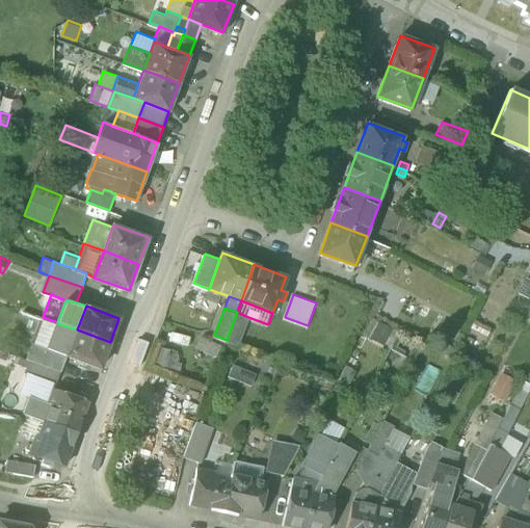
[(248,317),(237,312),(227,340),(238,344),(248,317)]
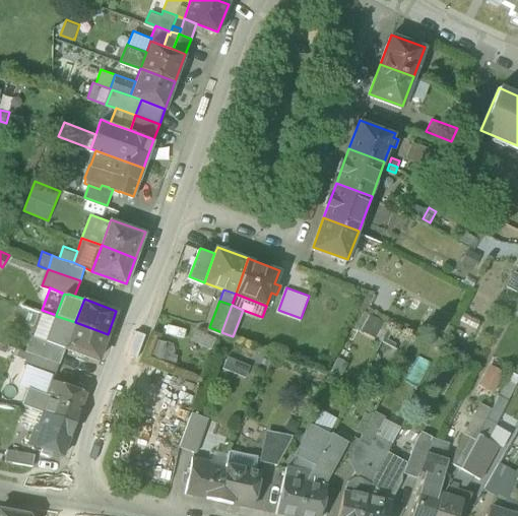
[(33,333),(48,339),(56,316),(56,315),(42,310),(33,333)]
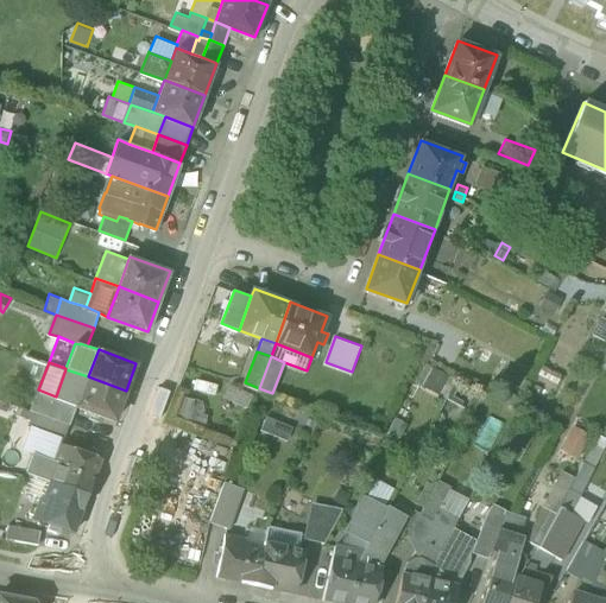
[(434,365),(427,385),(450,393),(458,372),(434,365)]
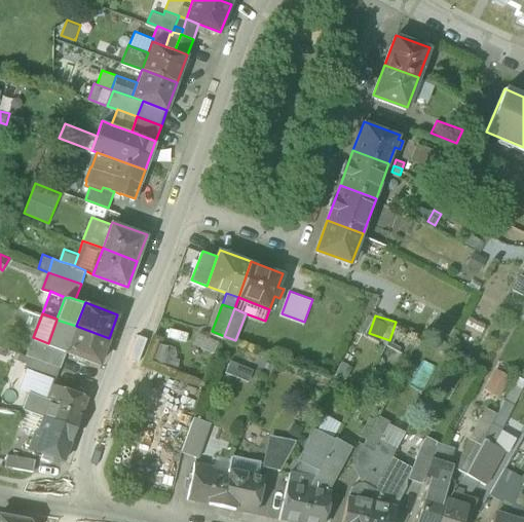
[(57,320),(48,343),(68,350),(76,326),(57,320)]
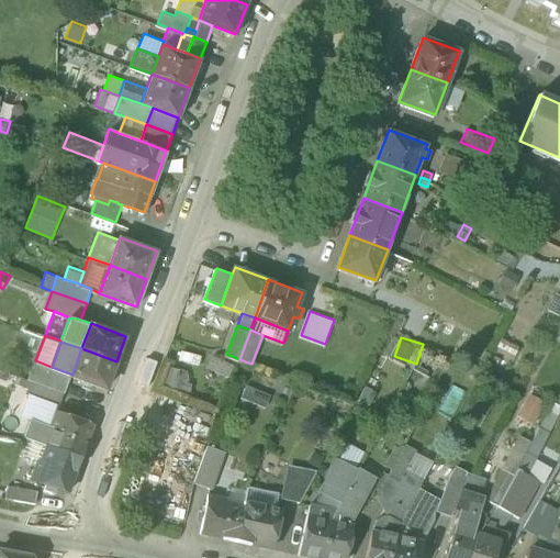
[(107,388),(116,361),(81,348),(73,375),(107,388)]
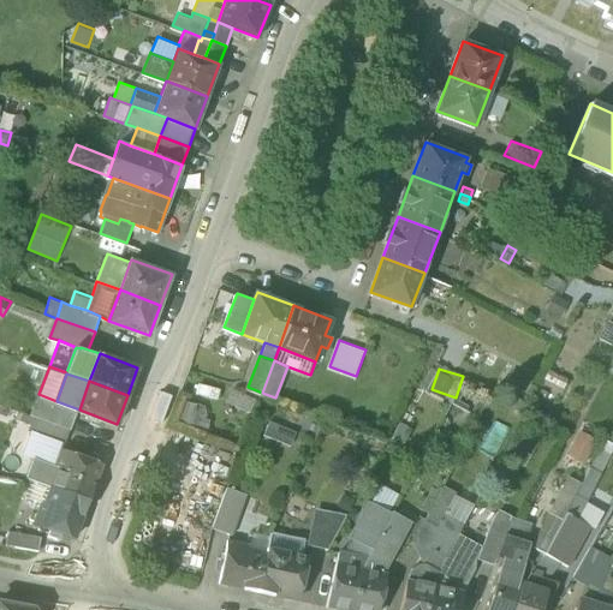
[(230,401),(255,411),(260,398),(234,388),(230,401)]
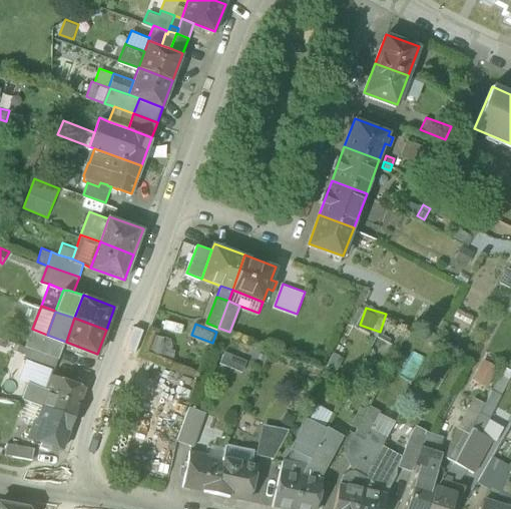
[(59,358),(66,342),(47,335),(32,329),(26,345),(29,346),(59,358)]
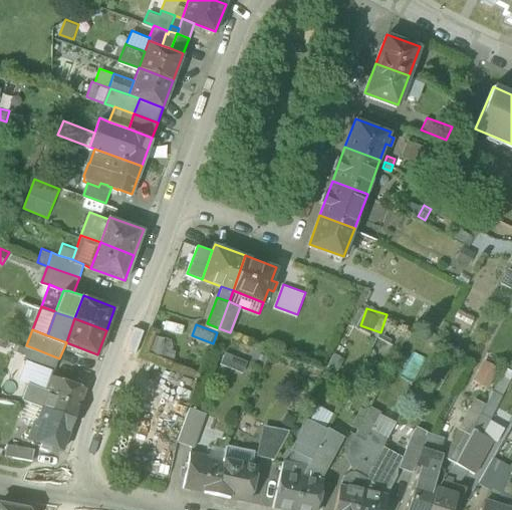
[(173,338),(157,332),(150,351),(175,360),(178,350),(173,338)]
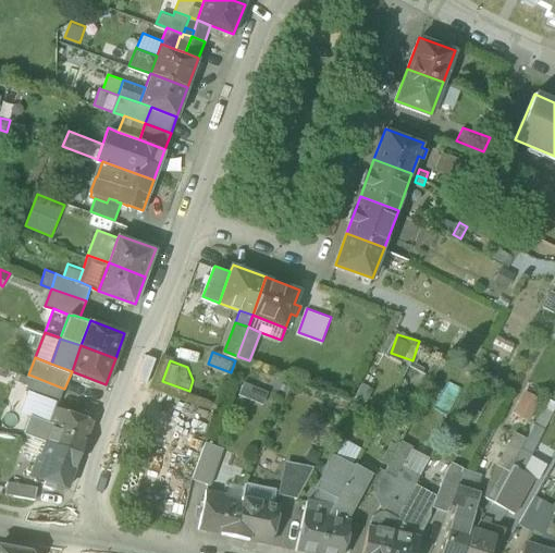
[(16,378),(29,382),(32,376),(28,375),(19,371),(16,378)]
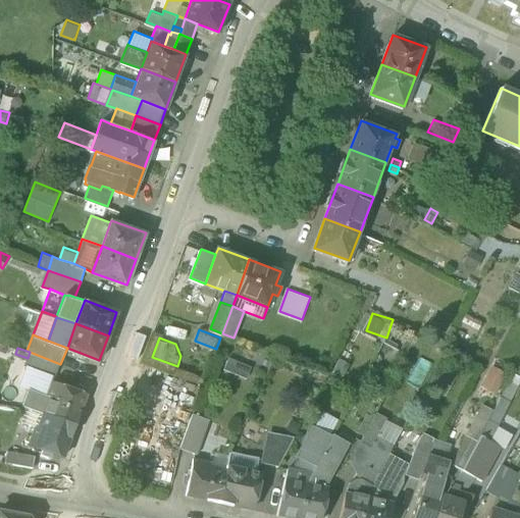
[(26,364),(55,375),(60,364),(30,352),(28,358),(26,364)]
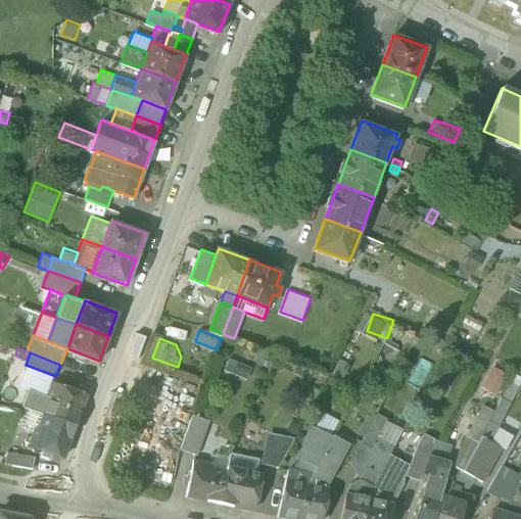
[(253,366),(231,356),(226,368),(248,378),(253,366)]
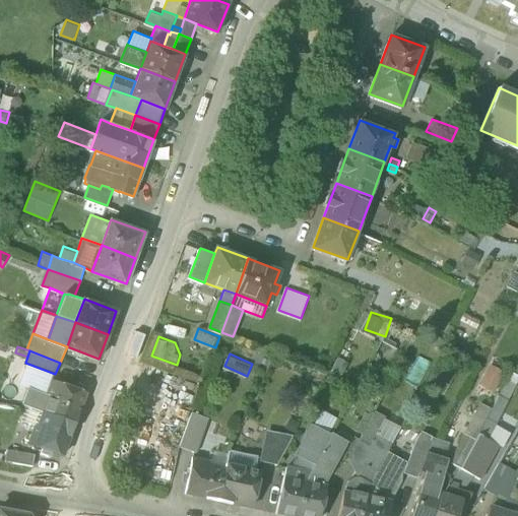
[(55,374),(25,363),(17,382),(29,387),(46,393),(52,378),(54,378),(55,374)]
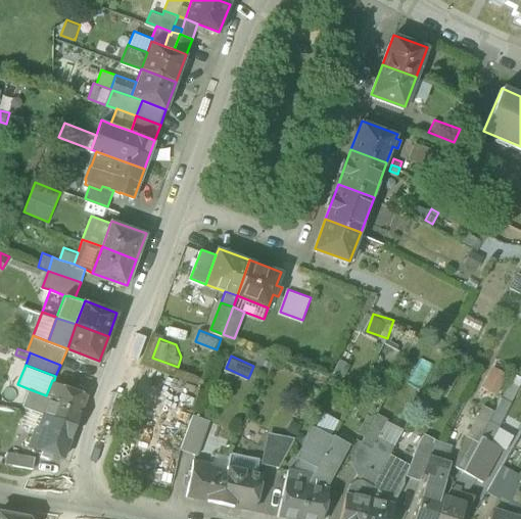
[(509,373),(494,365),(483,383),(498,392),(509,373)]
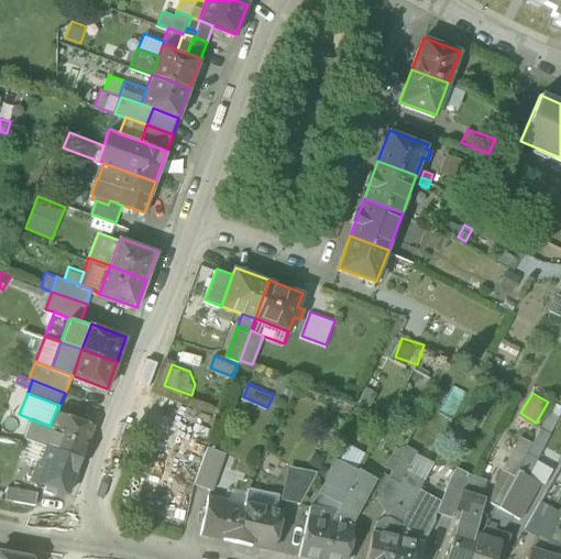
[(560,403),(556,401),(551,409),(560,415),(560,403)]
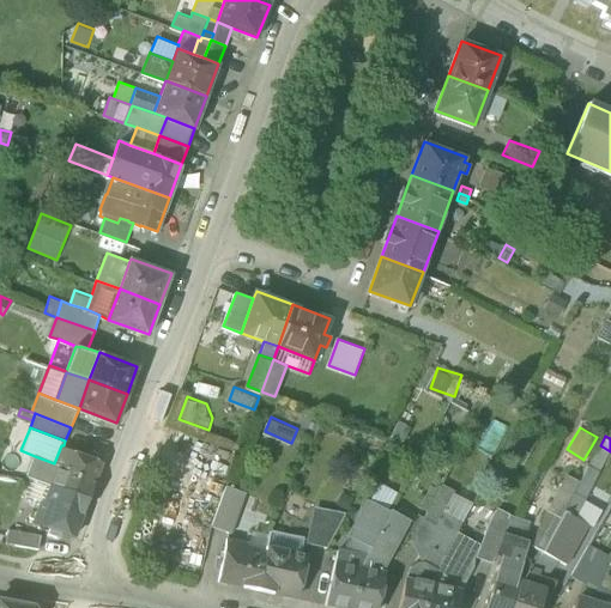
[(61,445),(54,463),(55,463),(55,466),(58,467),(52,484),(89,498),(103,460),(64,445),(61,445)]
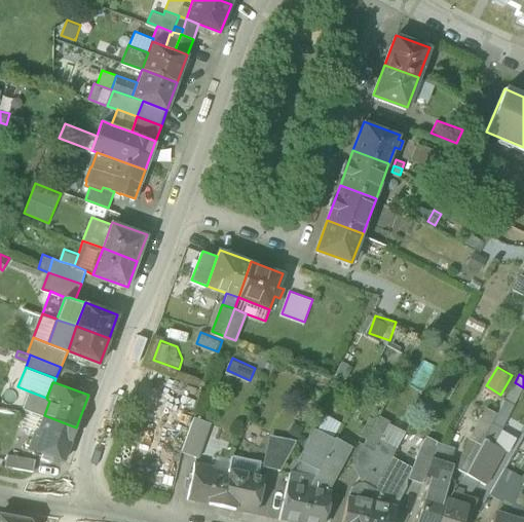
[(515,382),(507,398),(515,403),(523,387),(515,382)]
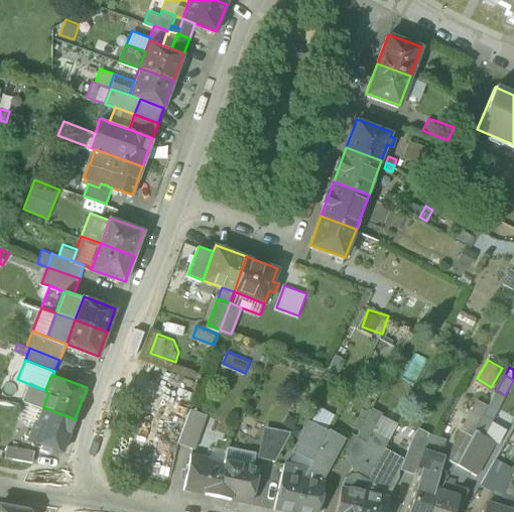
[(27,401),(43,407),(48,393),(46,392),(46,390),(45,390),(29,384),(23,400),(27,401)]
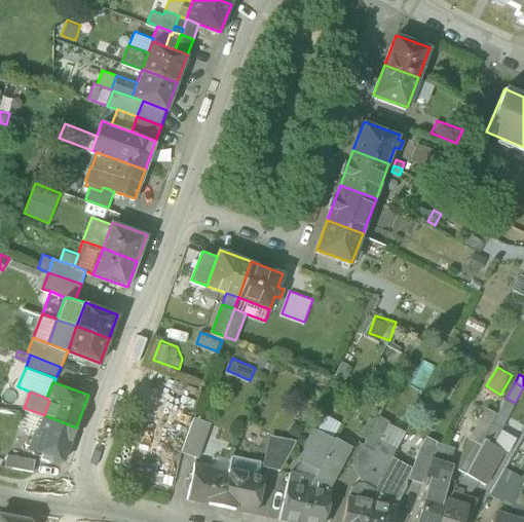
[(498,413),(496,416),(507,421),(516,404),(515,403),(507,398),(498,413)]
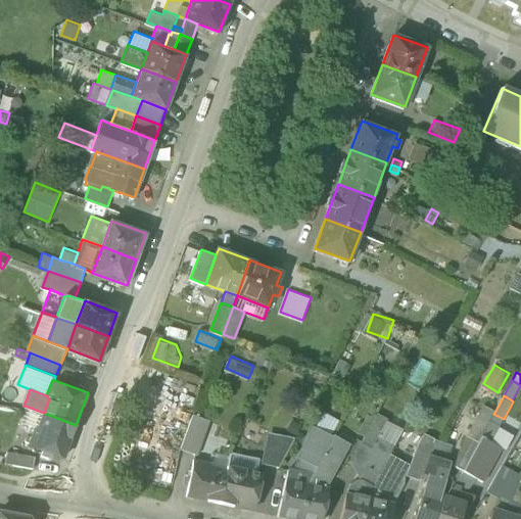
[(485,405),(467,437),(478,443),(482,435),(493,414),(495,411),(485,405)]
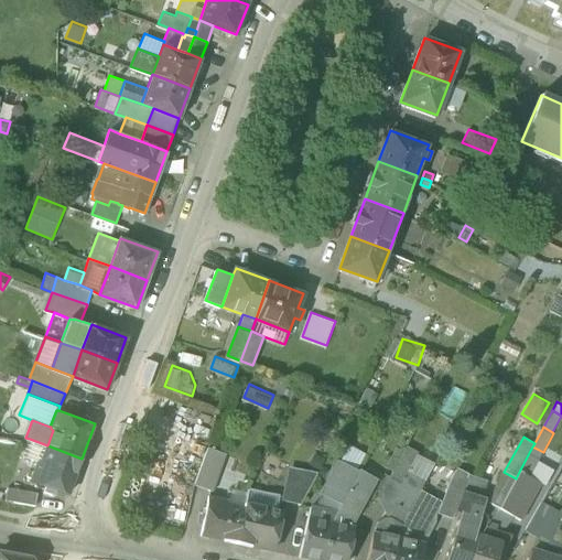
[(47,445),(30,439),(21,460),(36,465),(39,461),(41,462),(47,445)]
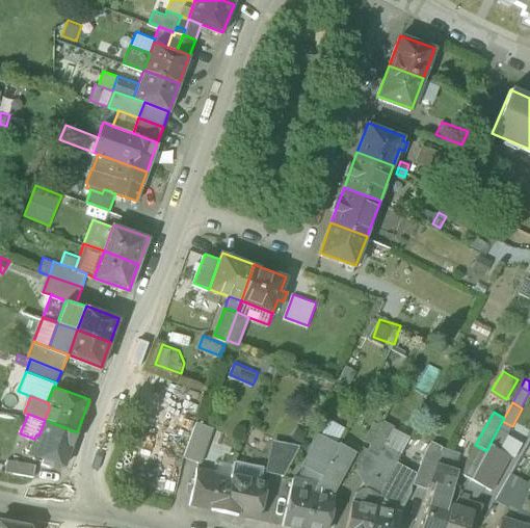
[(329,417),(321,433),(339,443),(347,427),(329,417)]
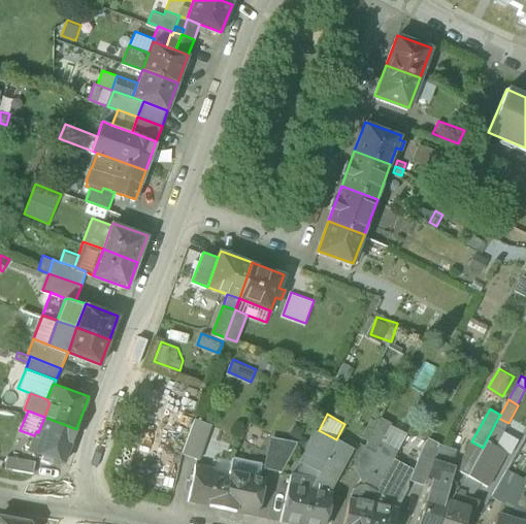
[(64,460),(76,429),(44,417),(38,432),(36,431),(34,435),(30,448),(64,460)]
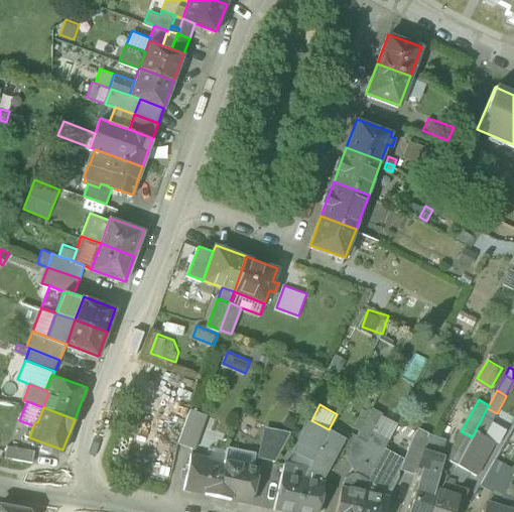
[(179,440),(195,446),(207,412),(191,407),(179,440)]
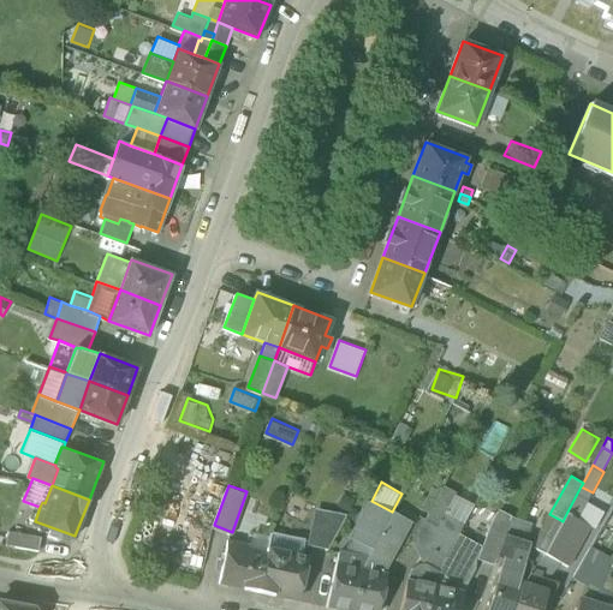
[(444,486),(427,518),(439,525),(440,525),(444,516),(457,492),(444,486)]
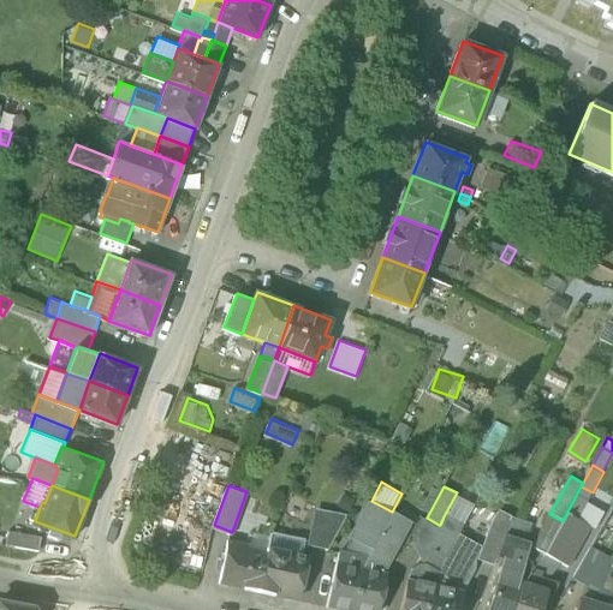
[(567,512),(579,518),(589,500),(593,492),(581,486),(567,512)]
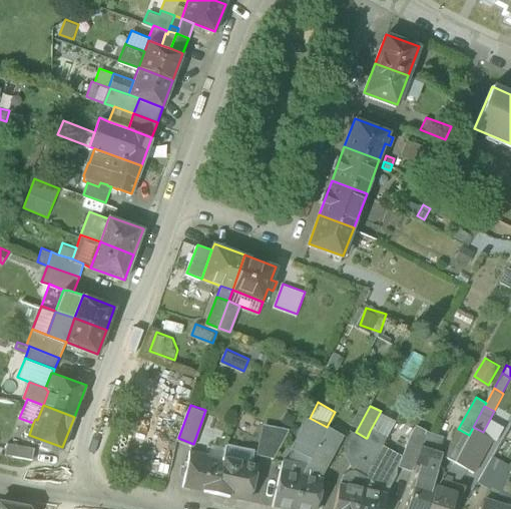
[(370,431),(387,439),(397,420),(381,411),(370,431)]
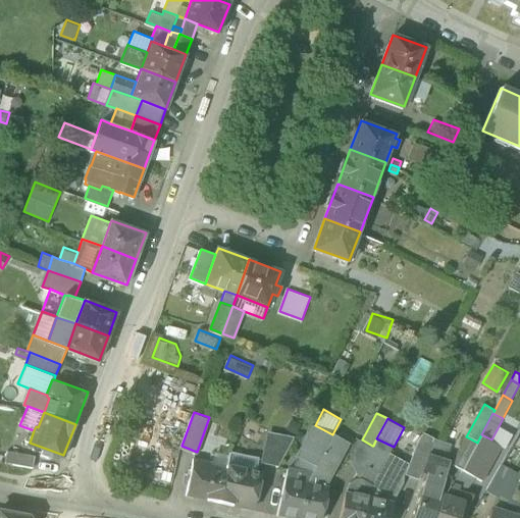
[(500,424),(491,439),(501,445),(507,448),(514,432),(500,424)]
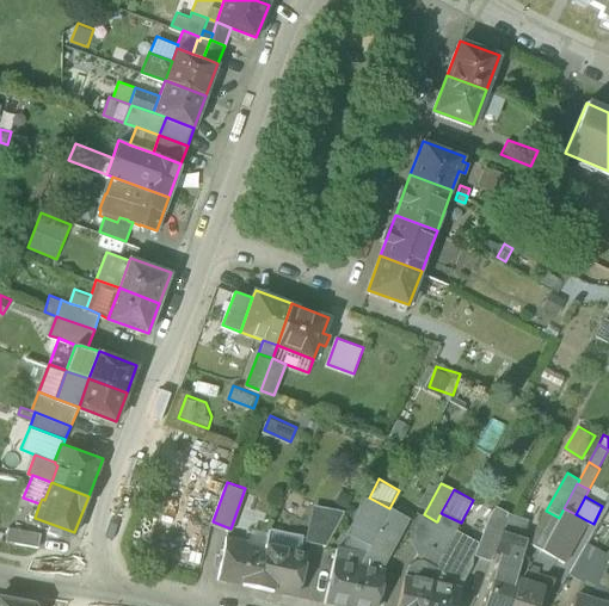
[(326,600),(351,605),(360,564),(389,508),(369,498),(350,532),(354,535),(346,549),(338,546),(326,599),(326,600)]
